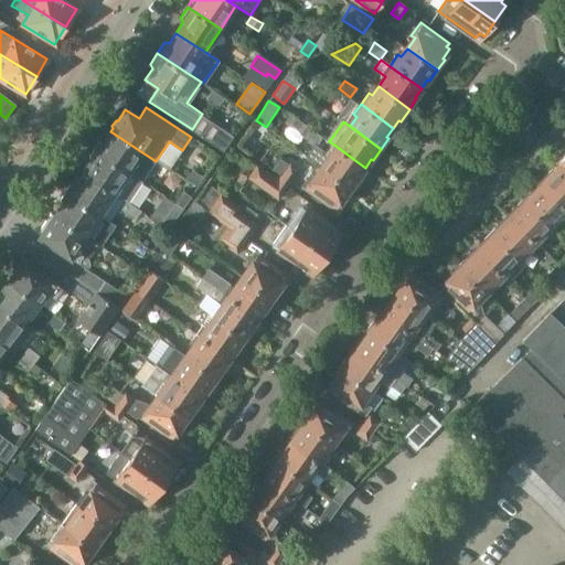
[(310,128),(305,136),(319,146),(323,138),(310,128)]
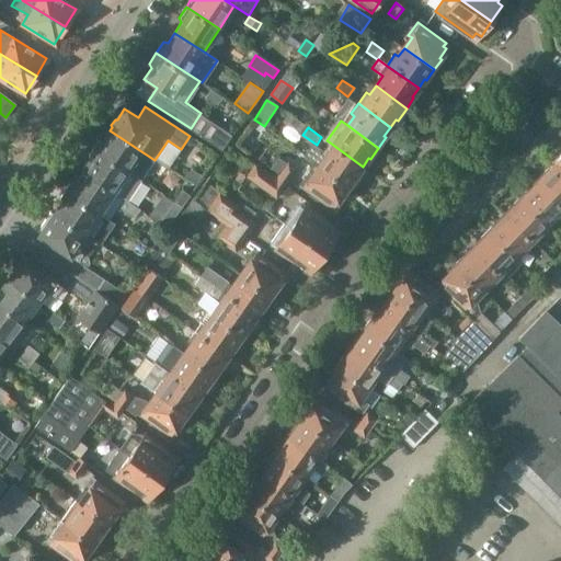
[(93,148),(140,180),(141,181),(155,160),(110,130),(103,140),(98,141),(93,148)]
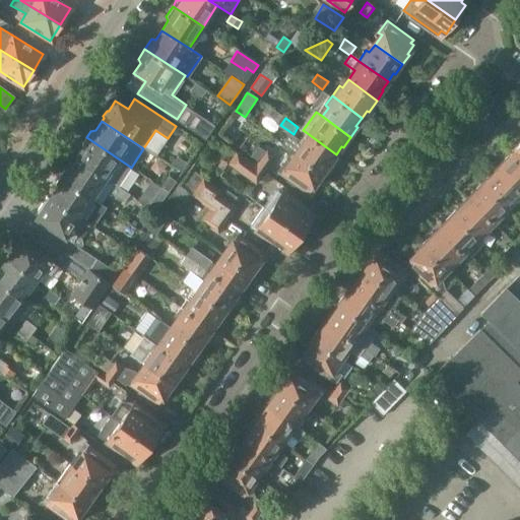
[(304,144),(296,154),(325,174),(332,164),(330,163),(336,154),(306,132),(300,141),(304,144)]
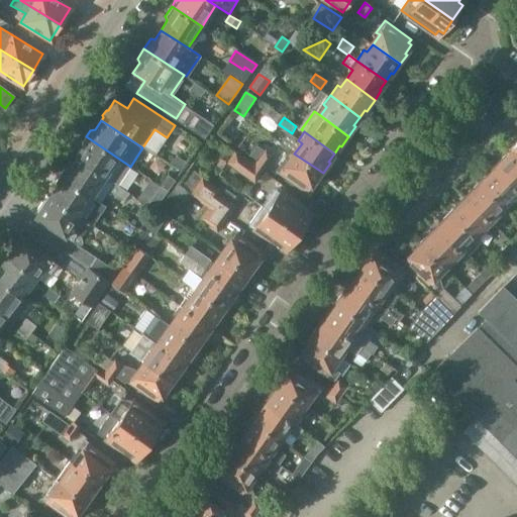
[(82,147),(76,157),(117,185),(129,166),(86,136),(82,142),(82,147)]
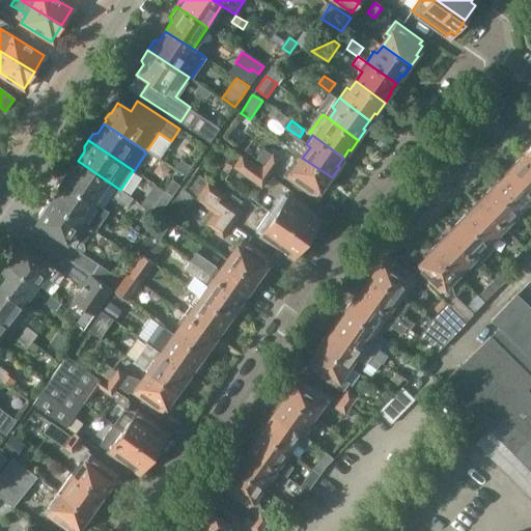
[(530,144),(522,154),(530,163),(530,144)]
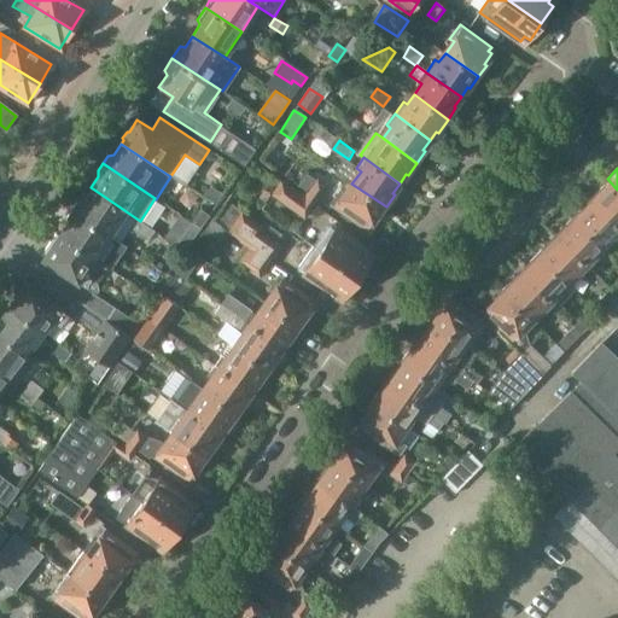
[(308,192),(316,198),(326,185),(318,179),(308,192)]
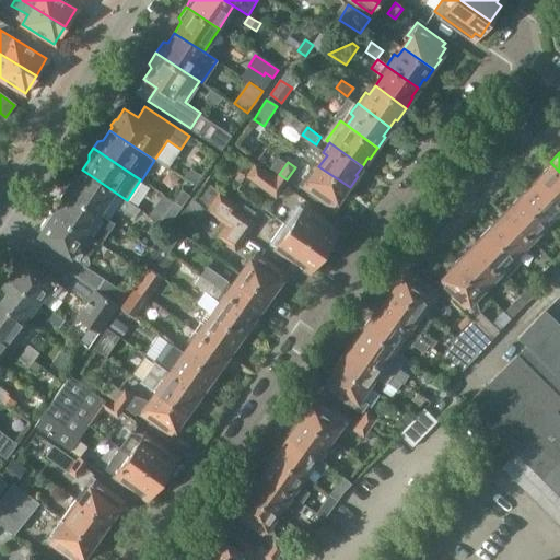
[(543,176),(537,182),(559,203),(559,172),(550,162),(549,164),(550,165),(544,172),(543,176)]
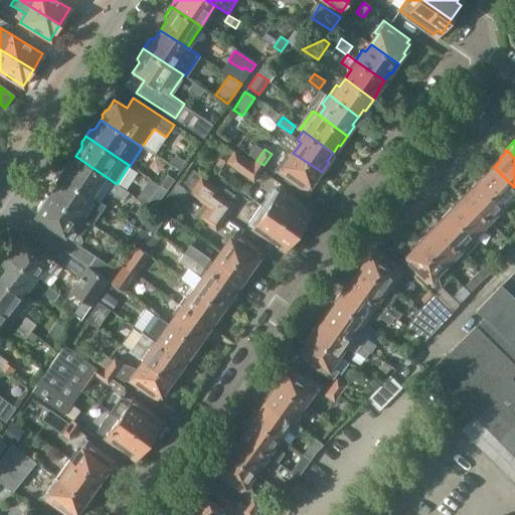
[(253,165),(234,151),(226,162),(252,181),(264,165),(256,160),(253,165)]
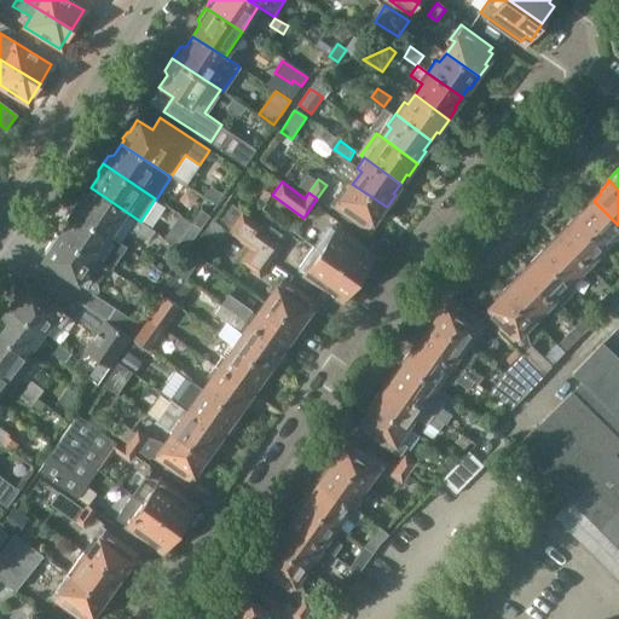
[(346,192),(342,189),(333,203),(369,229),(375,219),(377,220),(387,207),(352,184),(346,192)]
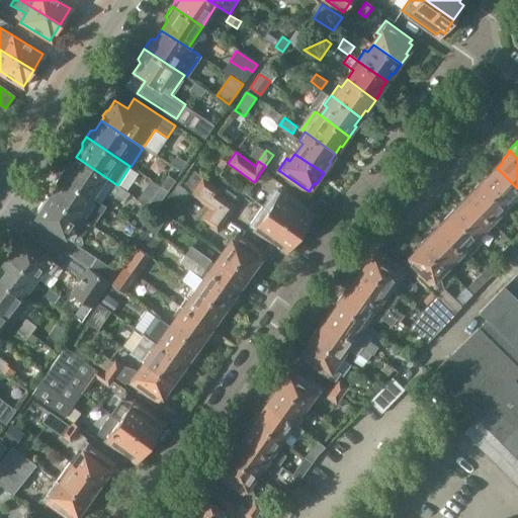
[(64,170),(60,176),(93,198),(100,203),(108,190),(123,200),(128,193),(117,185),(76,157),(68,169),(64,170)]
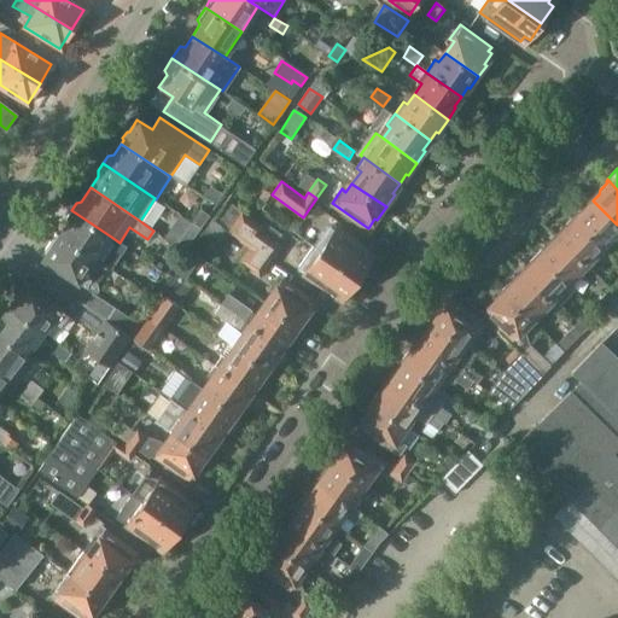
[(249,245),(272,262),(283,248),(260,232),(263,227),(226,200),(214,219),(231,232),(249,245)]
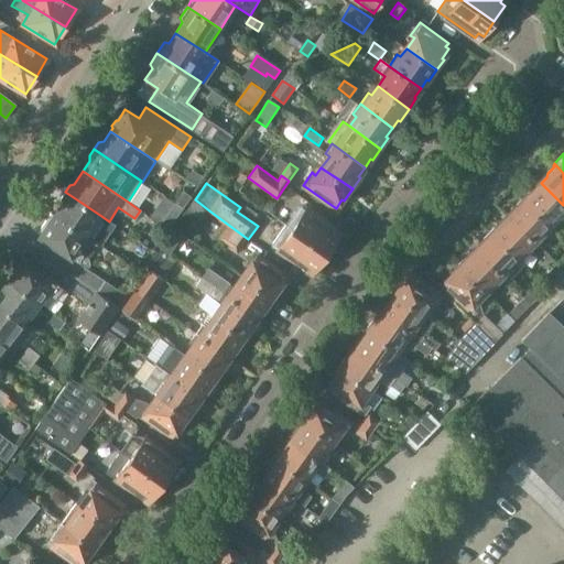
[(563,205),(541,183),(533,191),(529,192),(523,198),(555,229),(560,234),(563,228),(563,205)]
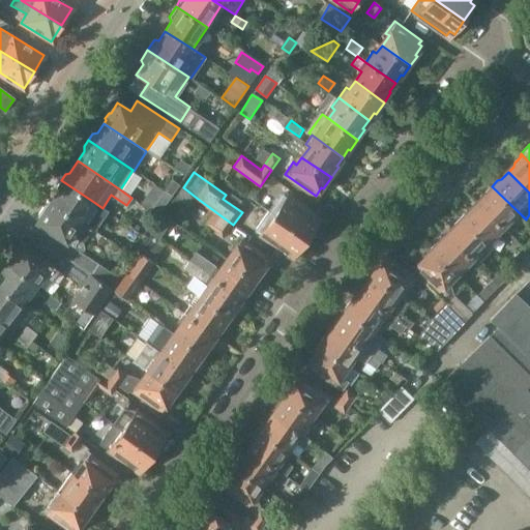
[(58,192),(51,202),(82,223),(95,203),(61,180),(57,186),(58,192)]
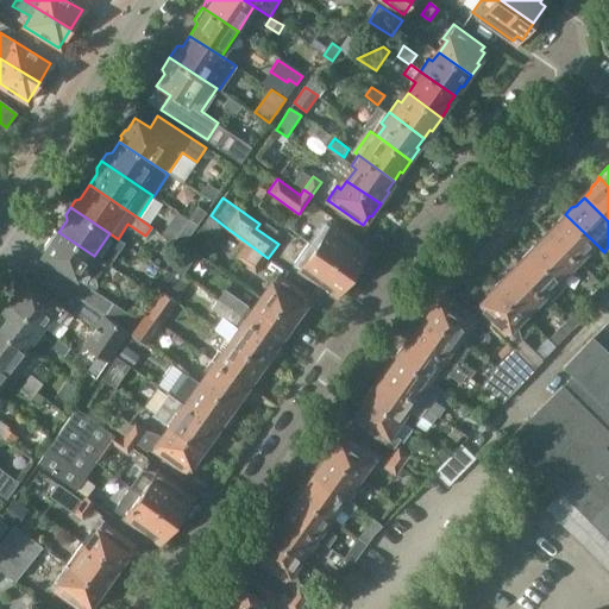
[(188,221),(196,227),(207,213),(199,207),(188,221)]
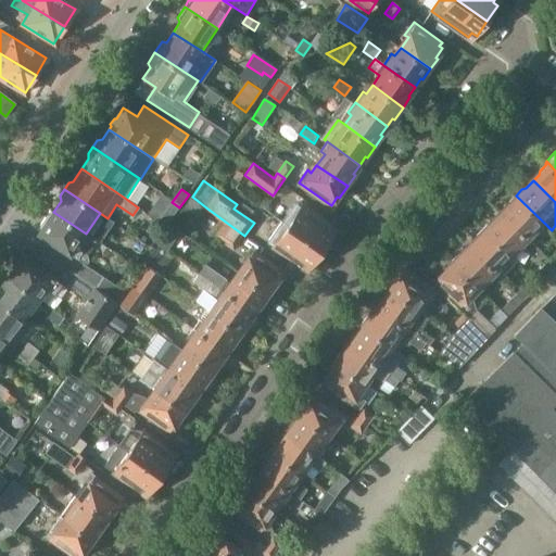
[(507,207),(501,214),(530,242),(547,226),(516,196),(508,203),(507,207)]
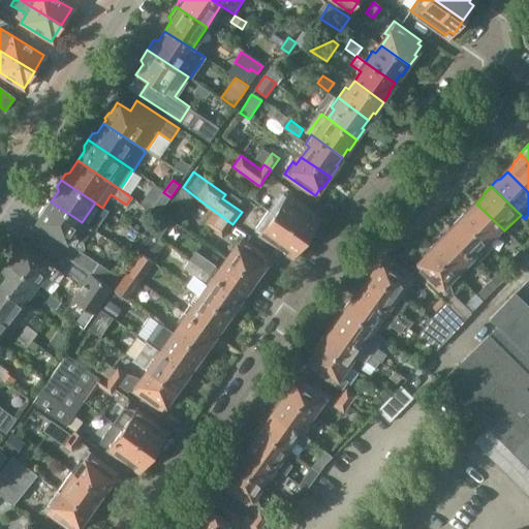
[(163,192),(150,211),(158,216),(170,197),(163,192)]
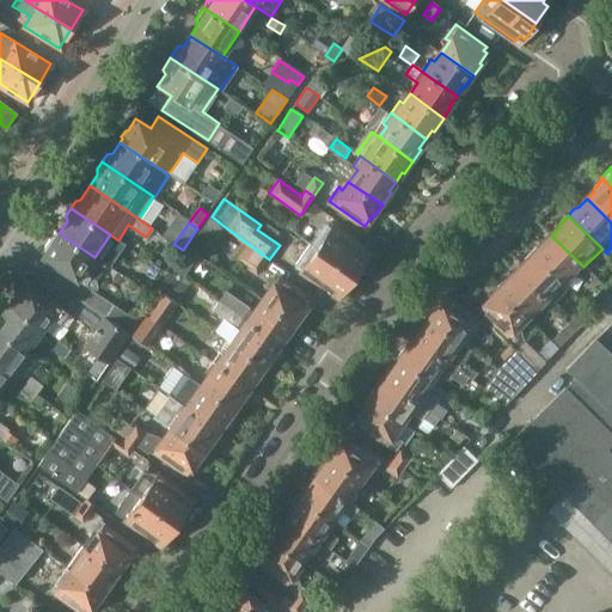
[(328,224),(312,245),(355,276),(367,259),(366,259),(371,254),(328,224)]
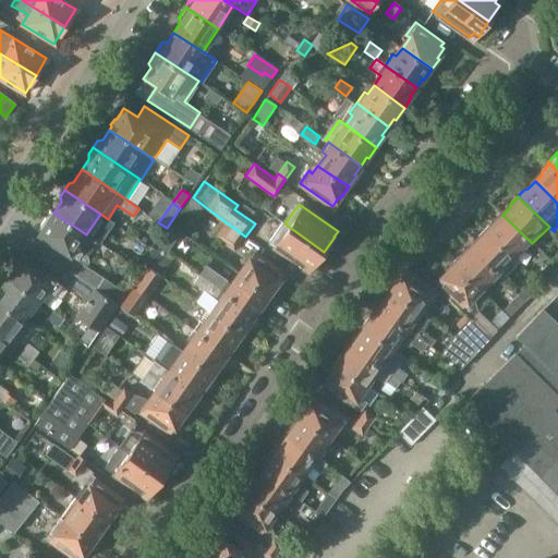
[(86,234),(53,213),(50,210),(37,231),(40,232),(39,234),(48,240),(77,259),(84,250),(87,252),(95,241),(86,234)]
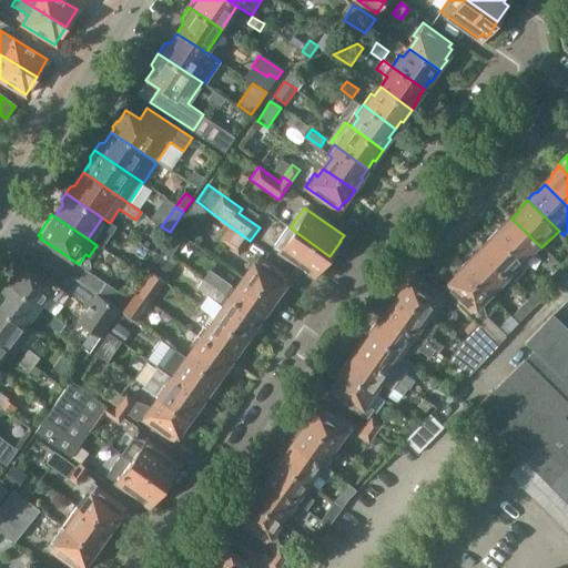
[(500,226),(494,233),(524,261),(531,253),(535,255),(541,247),(511,219),(505,225),(500,226)]
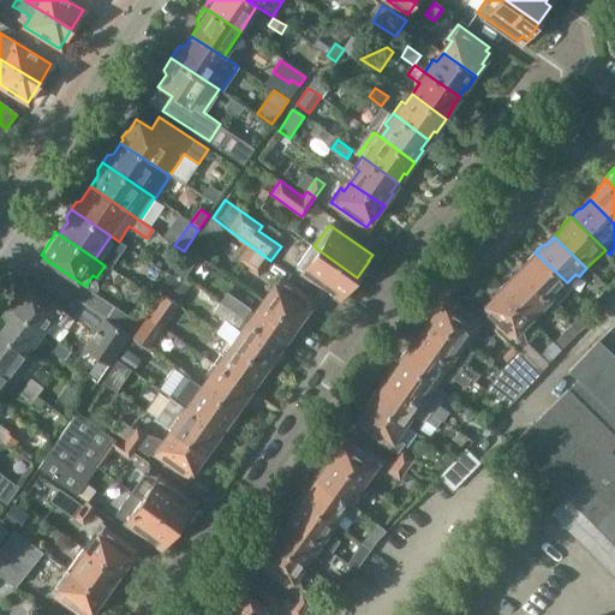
[(260,276),(270,261),(248,244),(238,257),(251,267),(250,269),(260,276)]
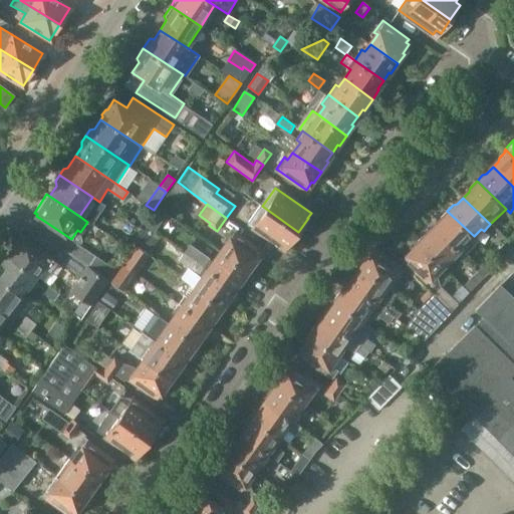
[(298,232),(262,206),(249,224),(284,250),(287,245),(288,246),(298,232)]
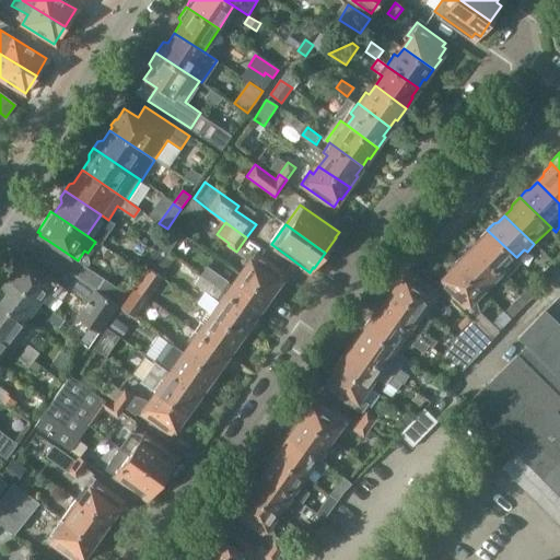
[(173,225),(162,243),(171,248),(183,232),(173,225)]
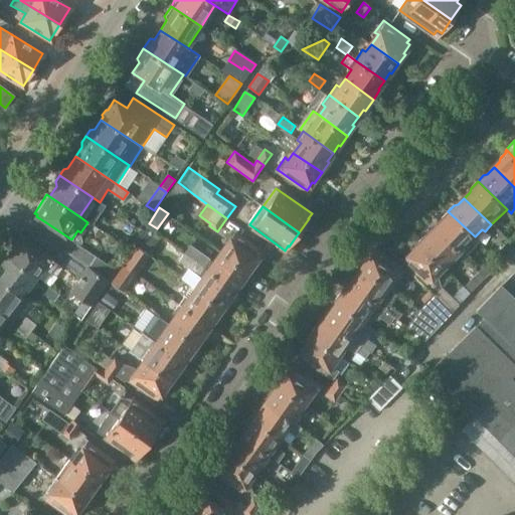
[(441,222),(435,228),(463,254),(470,246),(468,243),(475,236),(448,211),(442,218),(441,222)]
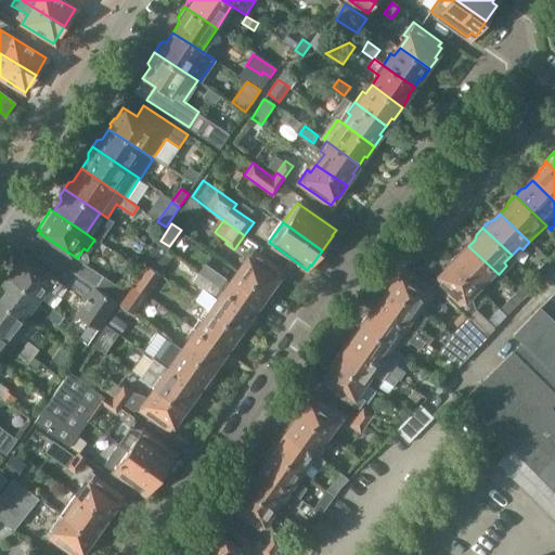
[(106,233),(100,242),(112,249),(117,241),(106,233)]
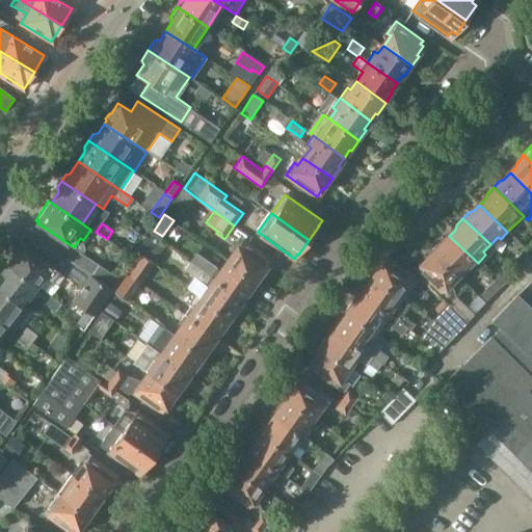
[(439,244),(432,250),(459,276),(469,267),(471,270),(478,263),(449,236),(443,242),(439,244)]
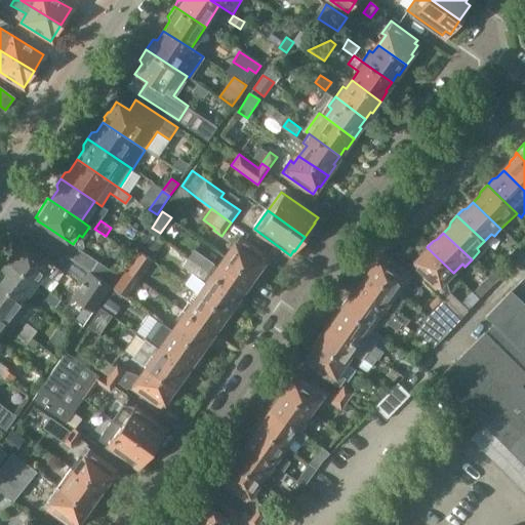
[(164,244),(150,234),(144,243),(159,252),(164,244)]
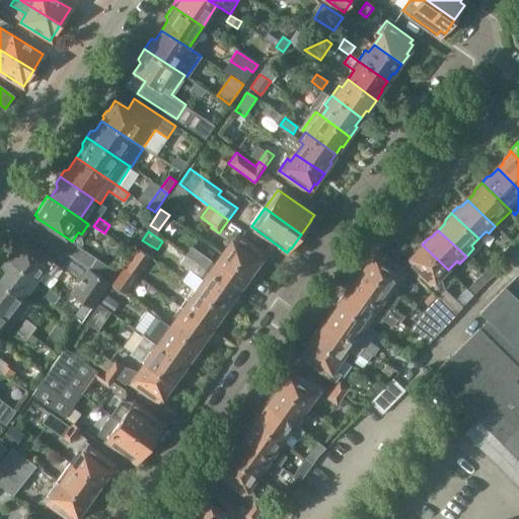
[(232,233),(226,242),(229,244),(222,254),(251,276),(258,265),(257,264),(263,256),(261,254),(262,253),(232,233)]
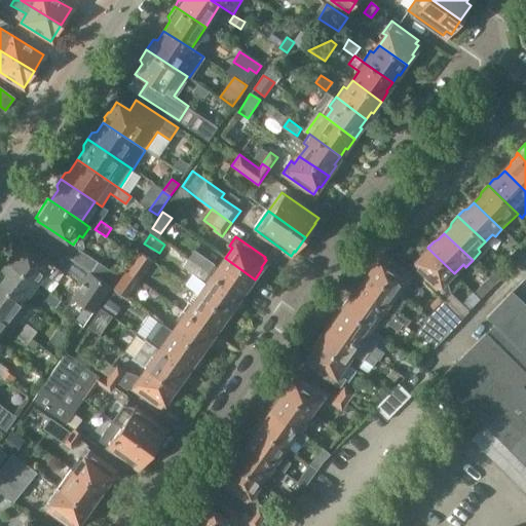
[(9,260),(8,260),(38,283),(45,273),(50,277),(58,267),(23,241),(22,242),(20,241),(7,258),(9,260)]
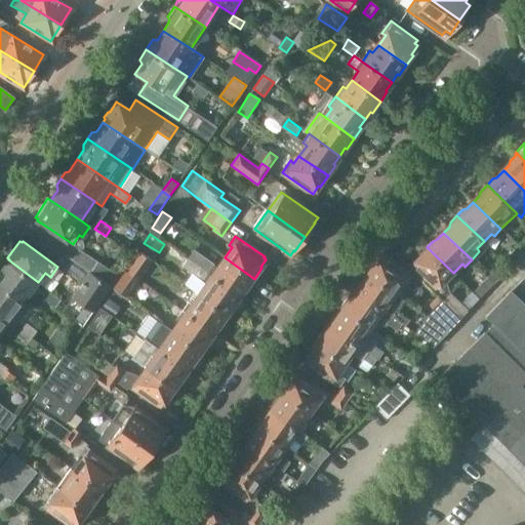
[(524,251),(519,245),(509,255),(516,261),(524,251)]
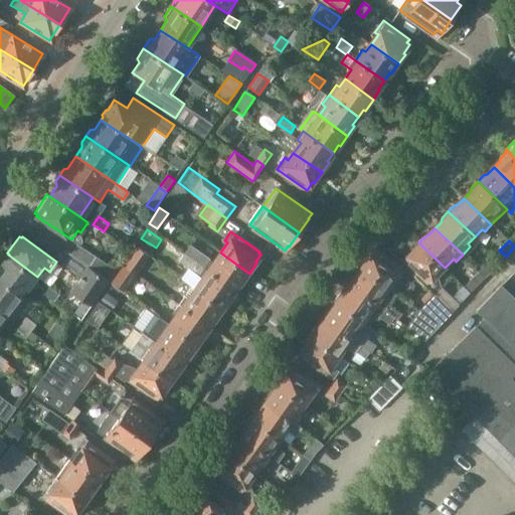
[(459,305),(456,302),(441,287),(437,276),(445,268),(418,242),(411,248),(410,252),(404,260),(419,274),(416,277),(428,290),(452,312),(459,305)]
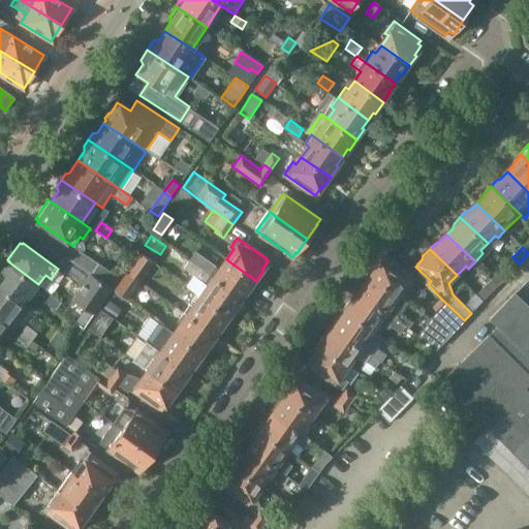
[(117,276),(97,262),(81,251),(73,261),(111,286),(117,276)]
